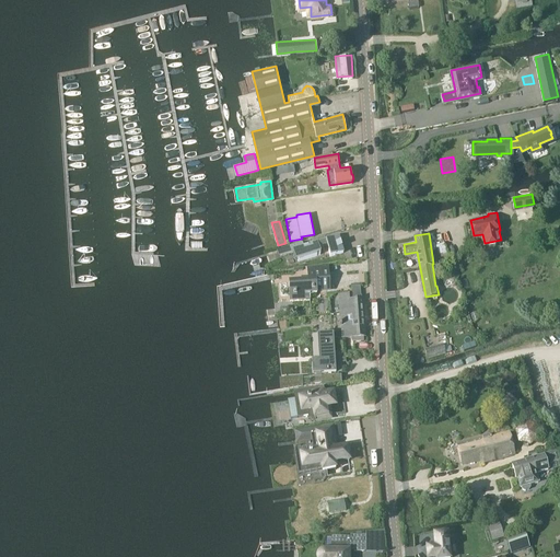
[(346,250),(340,234),(326,239),(325,234),(313,238),(314,241),(304,244),(303,240),(277,247),(279,254),(294,250),(298,259),(323,252),(321,245),(329,243),(333,254),(346,250)]
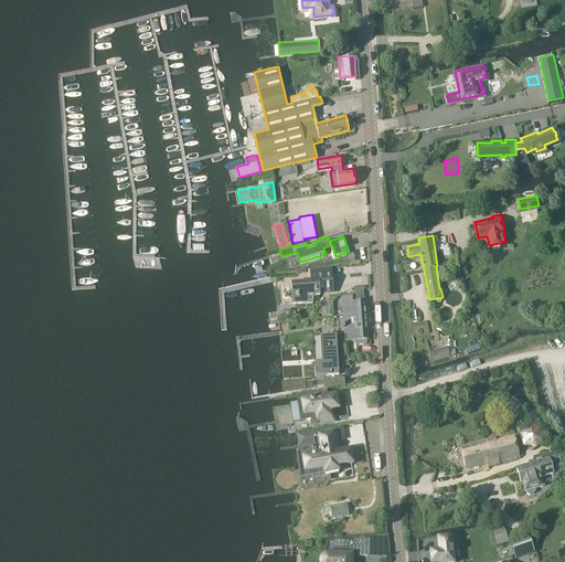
[(444,258),(451,256),(448,243),(439,246),(444,258)]
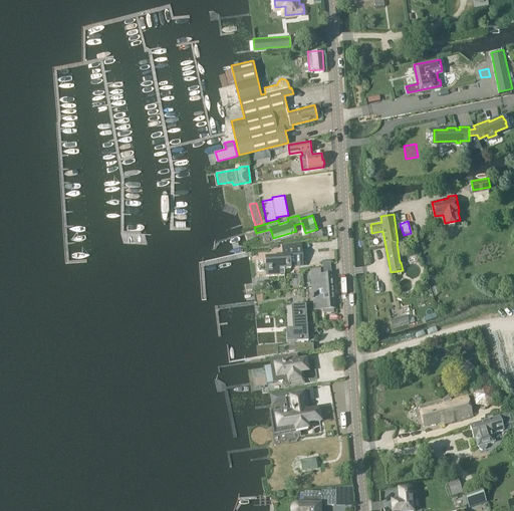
[(266,275),(285,274),(284,267),(290,267),(290,263),(302,262),(301,242),(282,243),(283,256),(265,257),(266,275)]
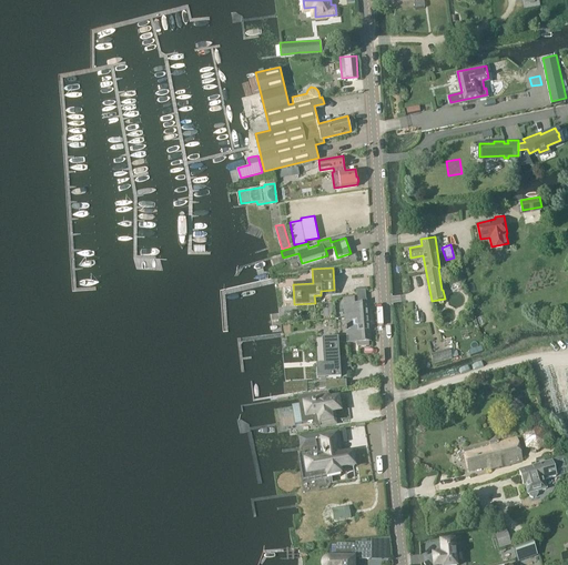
[(357,302),(357,296),(352,296),(343,298),(344,315),(334,316),(335,316),(344,316),(344,324),(344,329),(345,329),(345,335),(340,335),(340,342),(343,342),(372,340),(368,301),(357,302)]
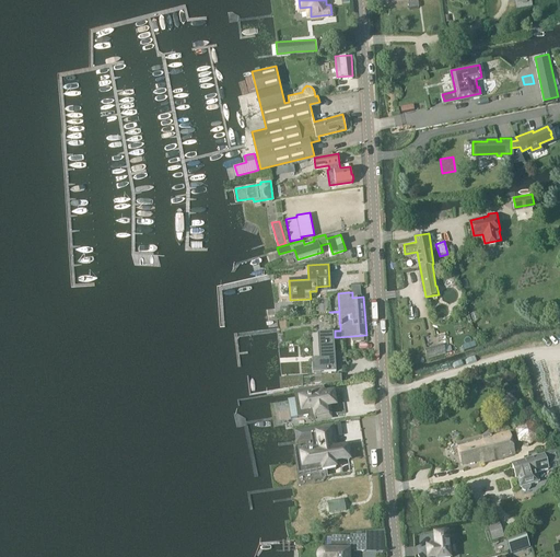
[(335,337),(318,338),(321,359),(313,360),(312,360),(313,378),(304,378),(304,380),(295,380),(296,389),(341,381),(353,379),(352,366),(340,367),(338,337),(335,337)]
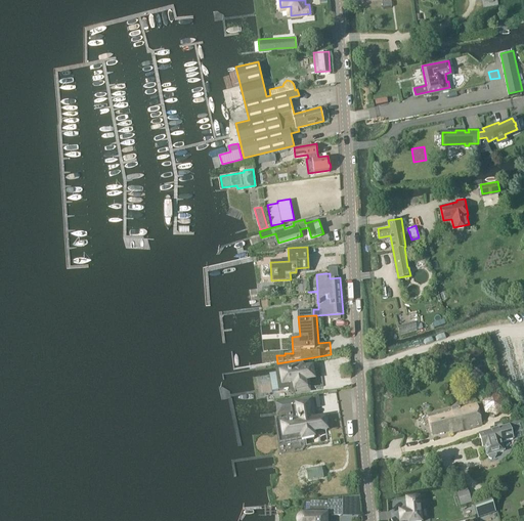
[(399,334),(417,329),(413,319),(396,324),(399,334)]
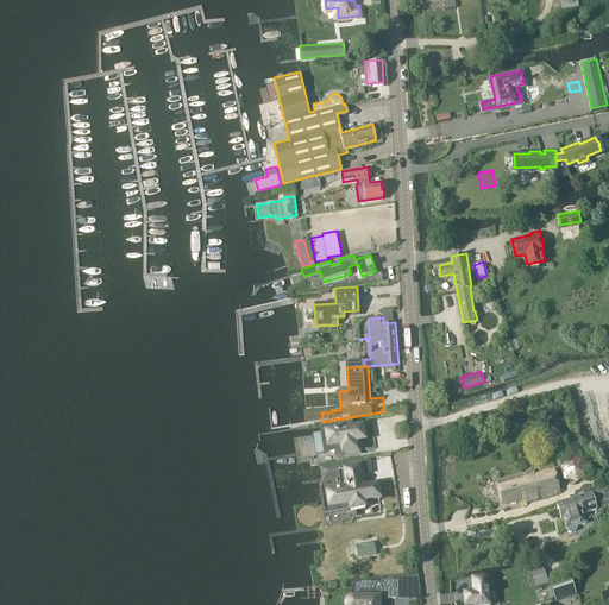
[(338,428),(320,430),(324,451),(336,448),(337,453),(357,449),(355,440),(365,439),(363,424),(353,427),(351,417),(337,420),(338,428)]
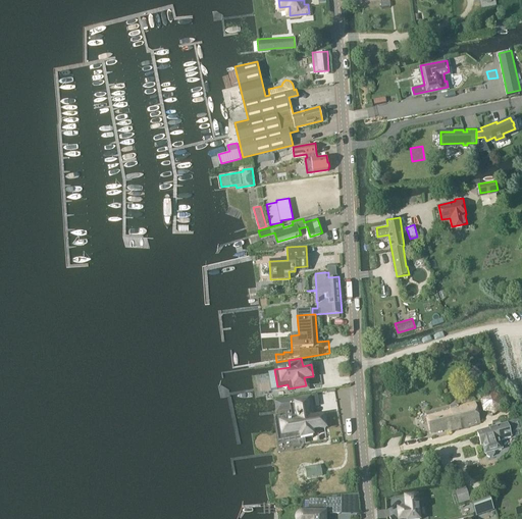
[(494,412),(503,404),(500,394),(488,391),(481,398),(483,408),(494,412)]
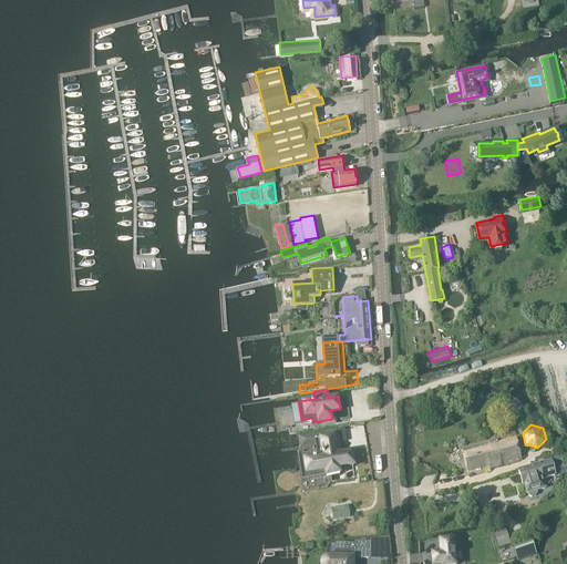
[(338,463),(343,463),(344,465),(353,464),(351,451),(341,452),(342,453),(337,453),(332,430),(320,432),(322,451),(321,451),(322,455),(316,457),(315,455),(312,455),(312,457),(306,458),(308,477),(327,473),(327,474),(340,472),(338,463)]
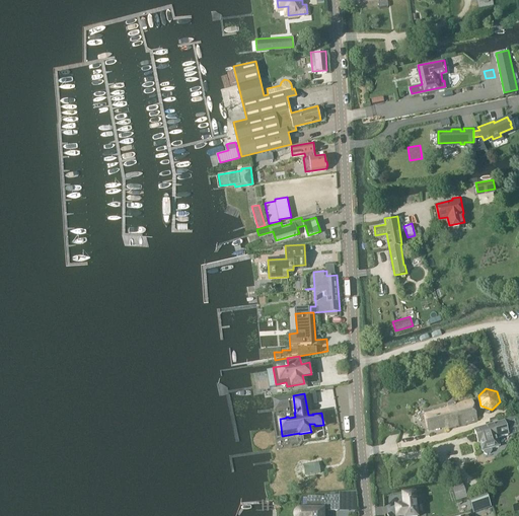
[(292,401),(291,394),(274,396),(275,404),(275,403),(292,401)]
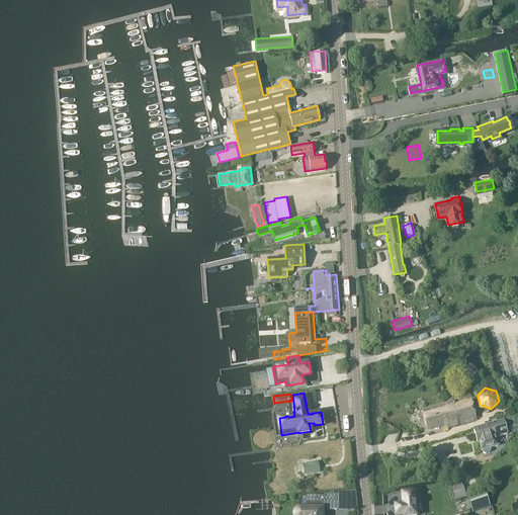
[(477,419),(471,398),(455,402),(455,401),(453,401),(453,400),(446,402),(446,403),(423,409),(427,426),(446,421),(447,426),(477,419)]
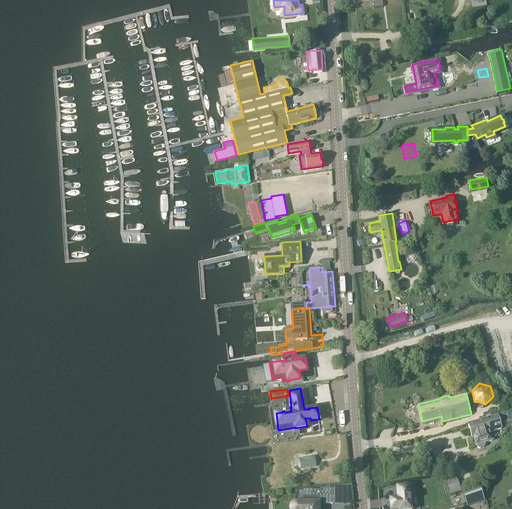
[(492,440),(489,431),(501,428),(500,423),(508,421),(505,411),(468,422),(472,436),(473,436),(475,444),(477,443),(478,446),(480,447),(484,446),(485,443),(485,441),(492,440)]
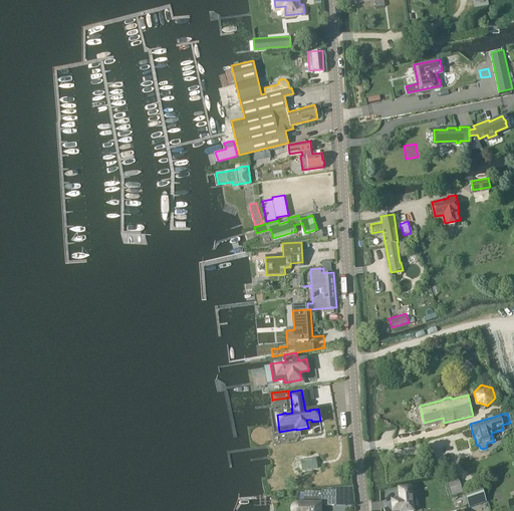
[(302,469),(317,466),(315,456),(300,458),(302,469)]
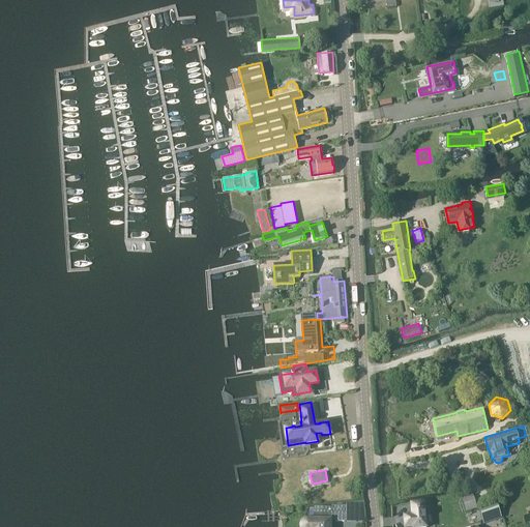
[(462,496),(465,510),(476,507),(472,493),(462,496)]
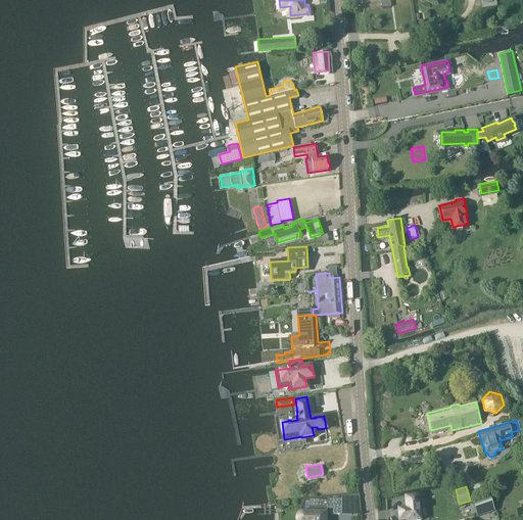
[(408,519),(410,519),(420,519),(418,495),(406,497),(407,508),(398,508),(399,519),(408,518),(408,519)]
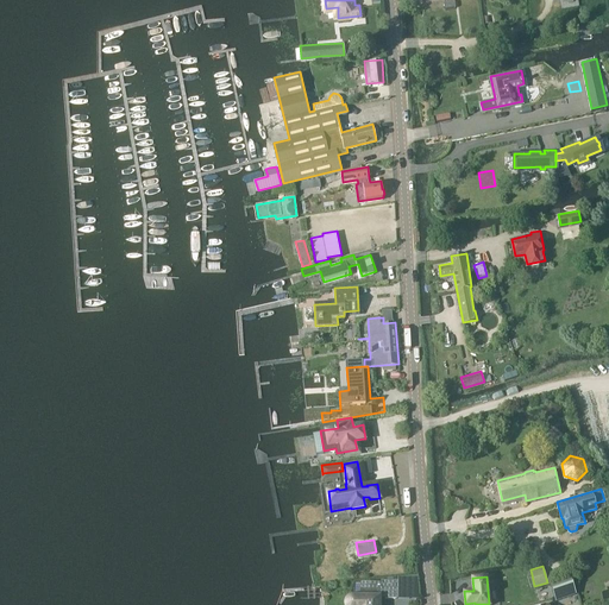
[(556,599),(575,593),(570,578),(550,585),(556,599)]
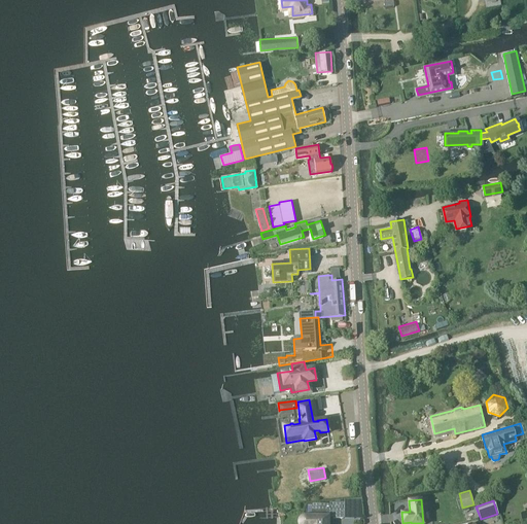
[(342,517),(342,502),(329,502),(329,503),(306,503),(306,505),(312,505),(312,516),(306,516),(305,523),(331,523),(332,517),(342,517)]
